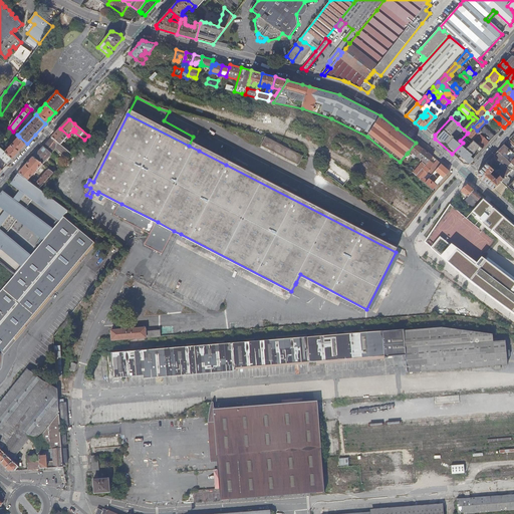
[(468,133),(467,134),(483,150),(490,142),(478,132),(477,131),(473,126),(468,133)]
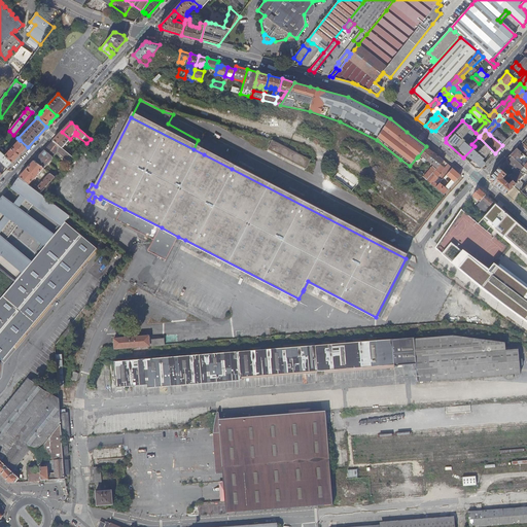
[(490,135),(502,145),(507,140),(497,130),(493,134),(492,133),(490,135)]
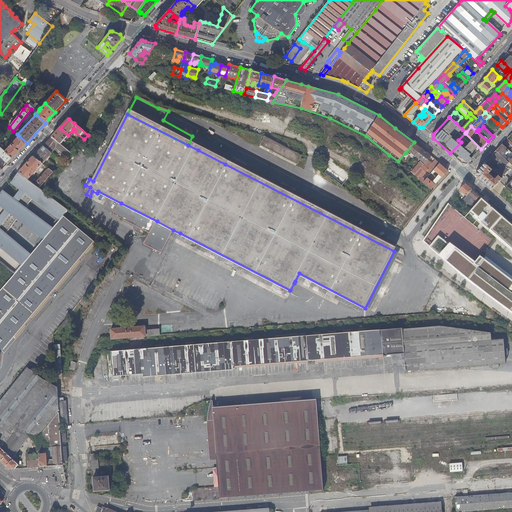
[(68,135),(60,128),(56,133),(52,138),(60,145),(64,141),(65,142),(66,141),(65,140),(65,139),(69,135),(68,135)]
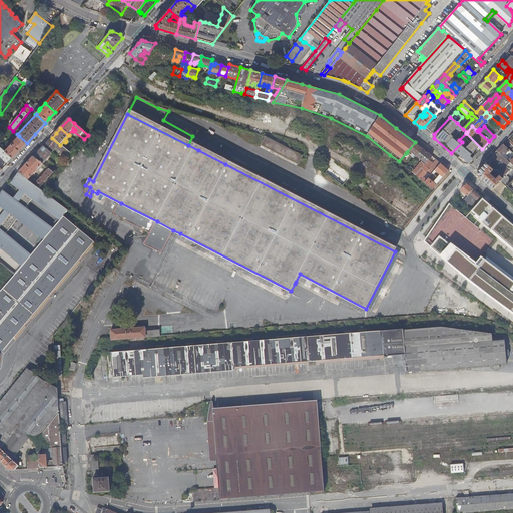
[(462,142),(451,153),(464,163),(466,164),(468,164),(475,157),(471,154),(472,152),(463,144),(465,143),(463,140),(464,139),(474,147),(473,148),(478,153),(482,149),(466,133),(459,140),(462,142)]
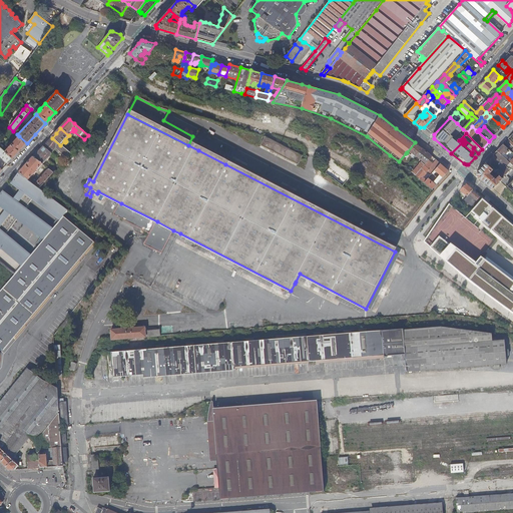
[(5,150),(13,158),(27,143),(19,136),(5,150)]
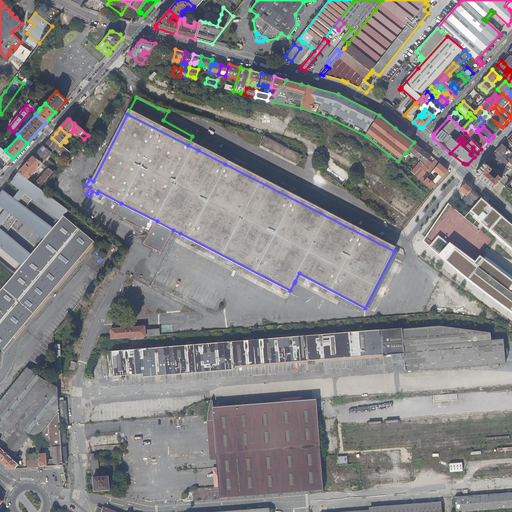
[(60,145),(52,138),(43,147),(51,153),(53,152),(54,153),(56,151),(66,159),(71,154),(69,152),(60,145)]
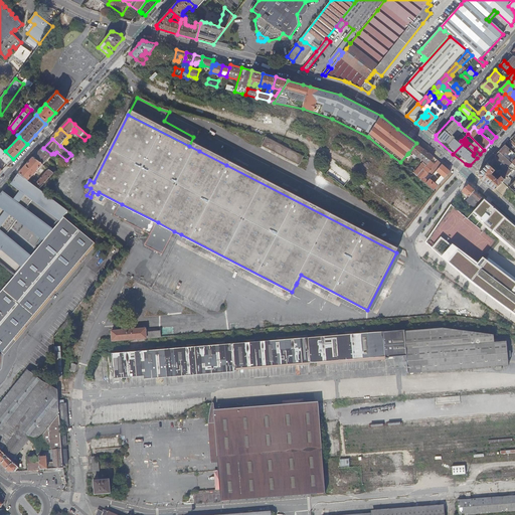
[(302,160),(265,141),(263,146),(299,165),(302,160)]
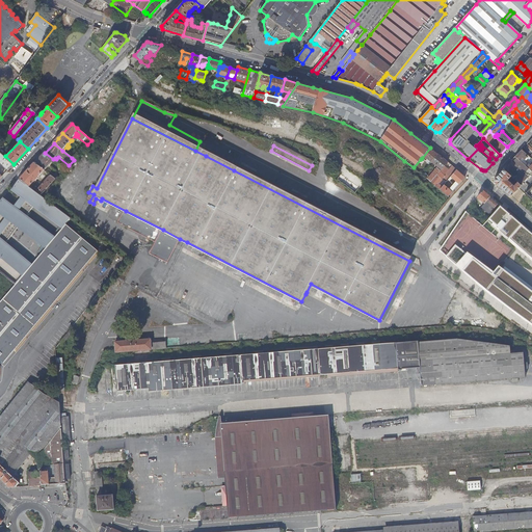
[(431,162),(432,161),(439,154),(430,148),(422,158),(430,164),(431,162)]
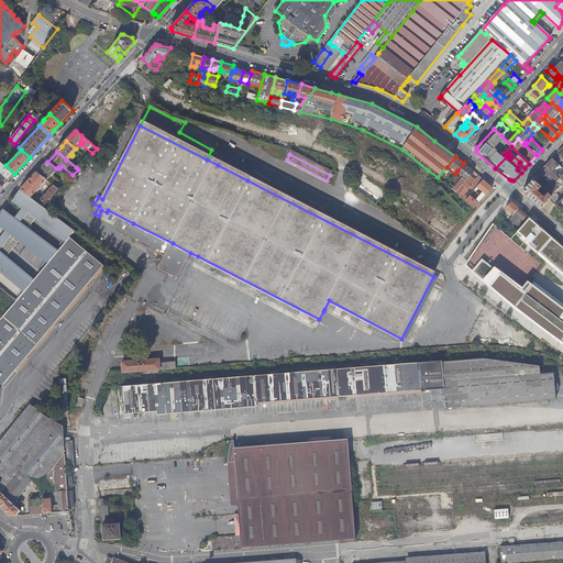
[(545,165),(554,174),(556,172),(552,168),(553,167),(555,169),(559,165),(554,161),(552,158),(545,165)]
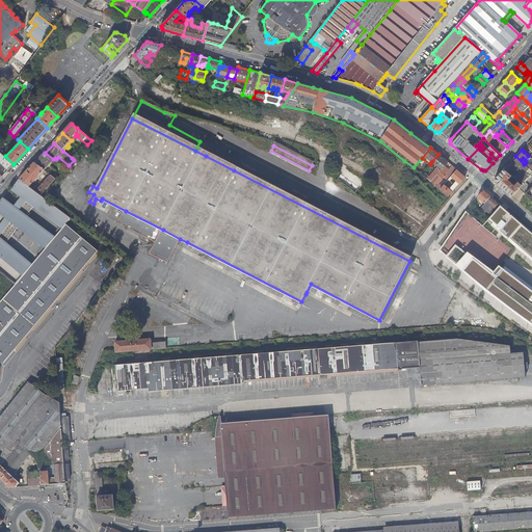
[(0,161),(8,169),(14,164),(5,156),(3,154),(0,151),(0,161)]
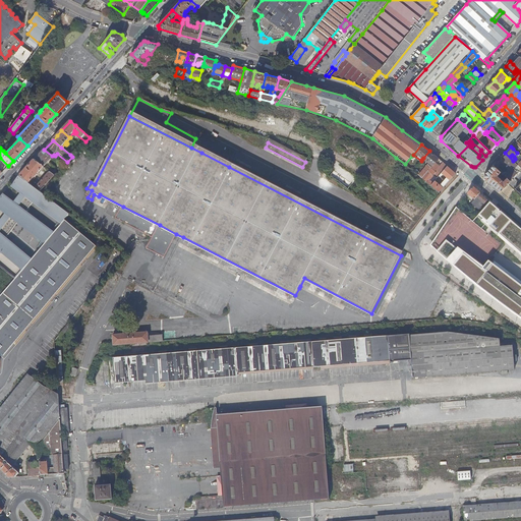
[(204,148),(201,153),(229,167),(231,163),(204,148)]
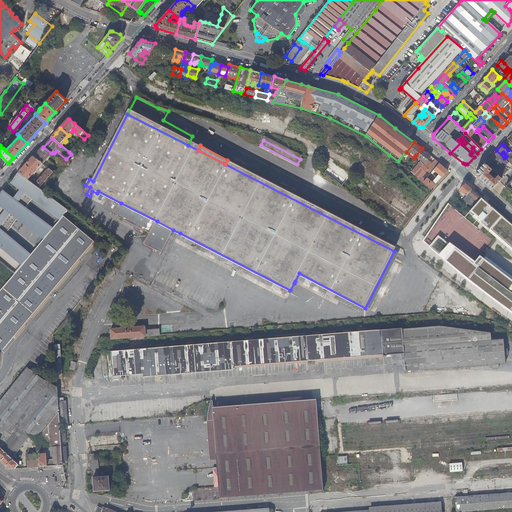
[(51,153),(43,147),(36,154),(33,158),(42,164),(52,154),(51,153)]
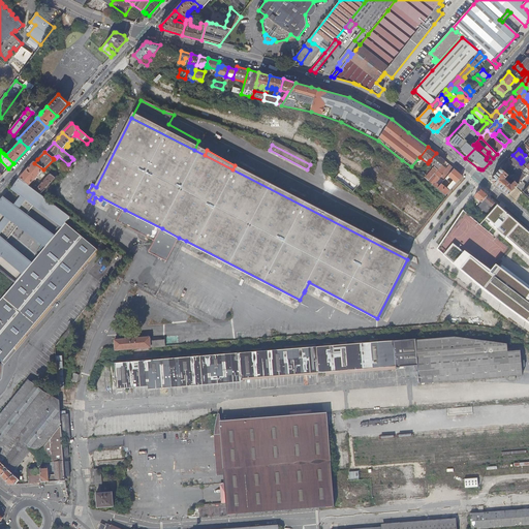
[(430,160),(440,167),(445,161),(436,153),(430,160)]
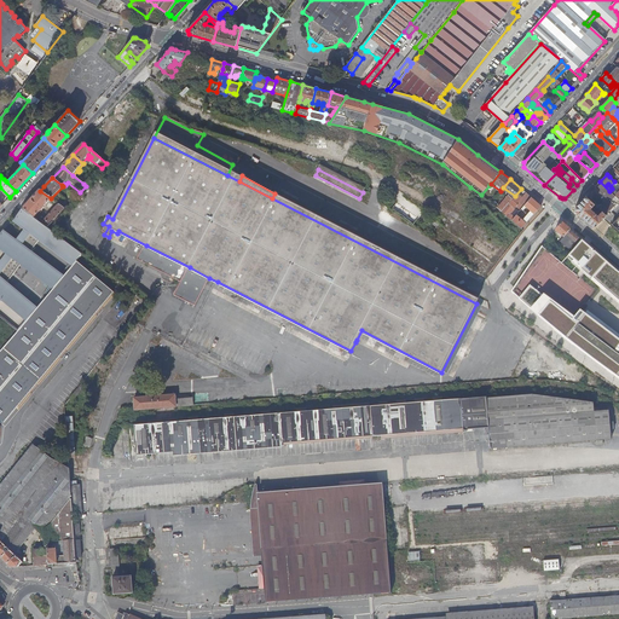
[(605,207),(609,212),(618,201),(618,198),(615,196),(609,191),(600,181),(596,186),(611,201),(609,202),(608,202),(606,204),(607,206),(605,207)]
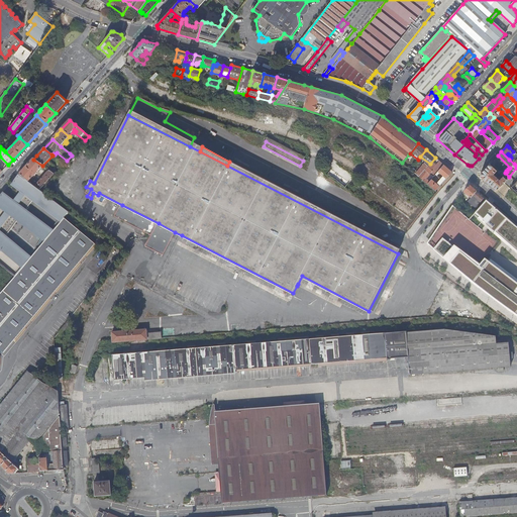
[(426,163),(429,166),(430,164),(420,157),(419,158),(426,163)]
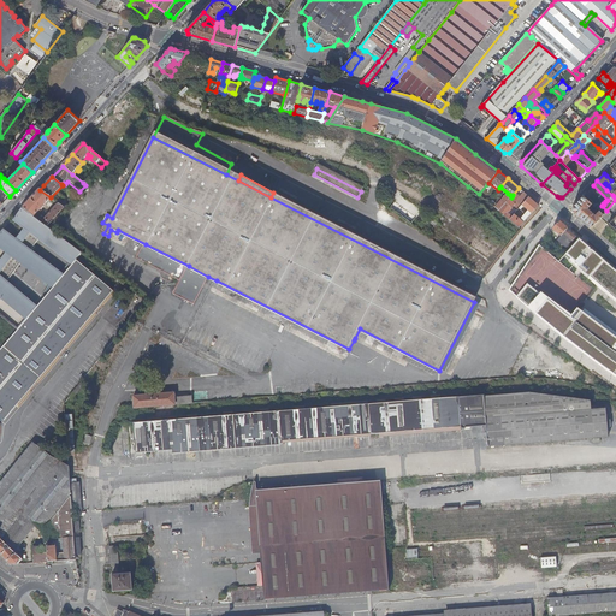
[(29,213),(34,217),(41,209),(45,207),(43,206),(51,197),(40,190),(23,208),(29,213)]
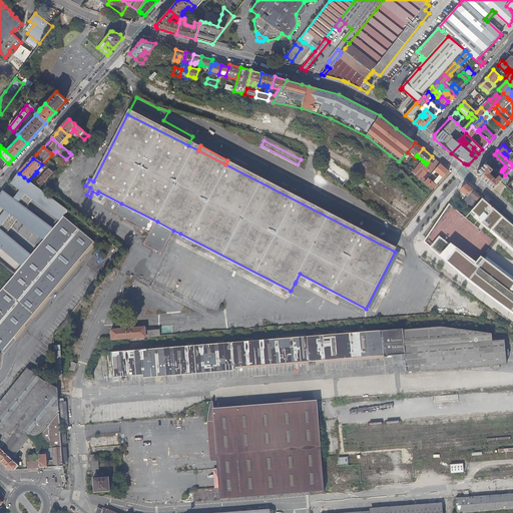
[(501,171),(491,162),(488,160),(478,171),(478,175),(493,188),(501,180),(505,175),(501,171)]
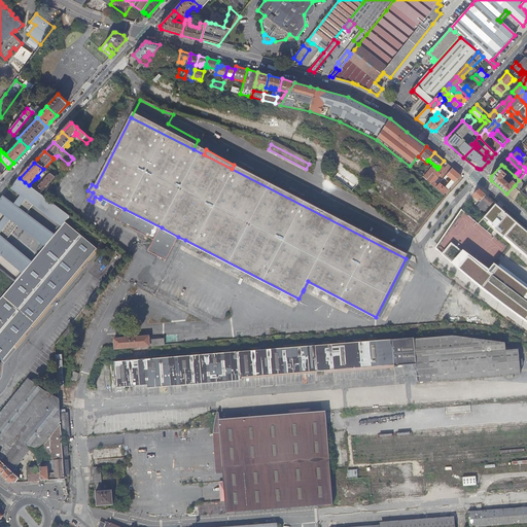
[(425,178),(427,180),(437,169),(434,166),(424,177),(425,178)]
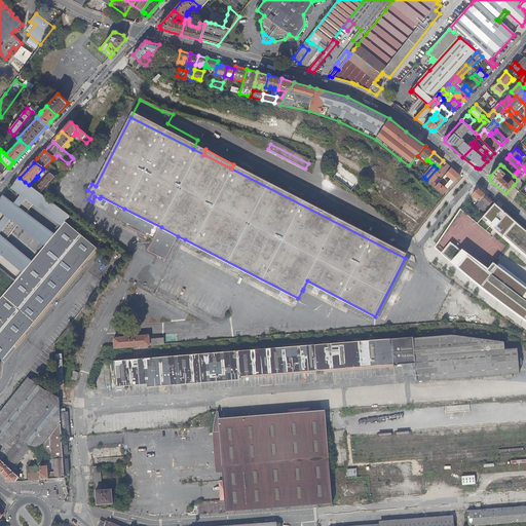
[(445,177),(452,168),(449,165),(442,174),(445,177)]
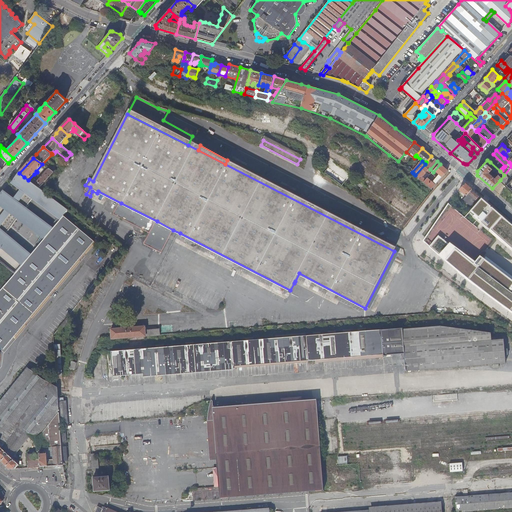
[(48,169),(54,173),(56,170),(51,167),(49,165),(46,163),(44,166),(48,169)]
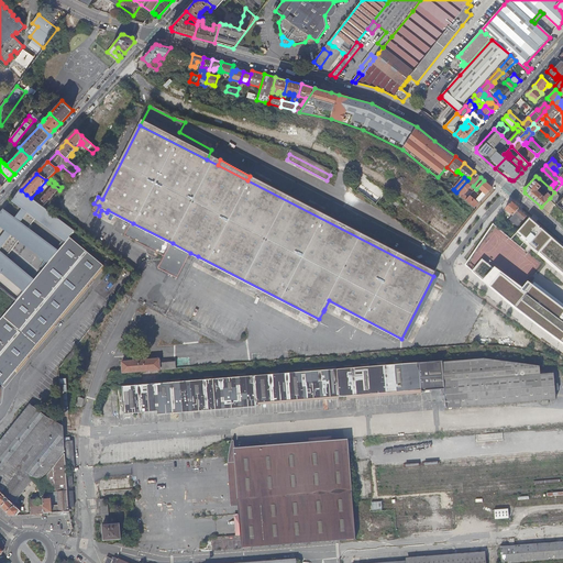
[(486,195),(493,188),(484,180),(476,189),(473,194),(475,196),(477,192),(476,191),(478,189),(486,195)]
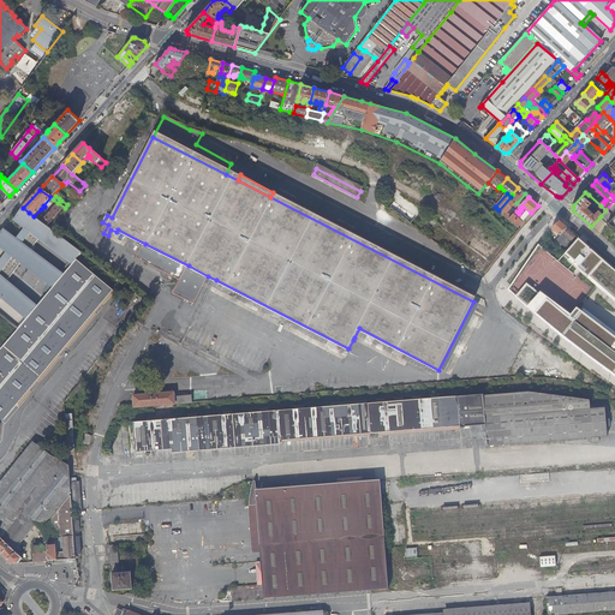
[(506,216),(509,219),(512,216),(507,213),(514,204),(509,199),(500,212),(506,216)]
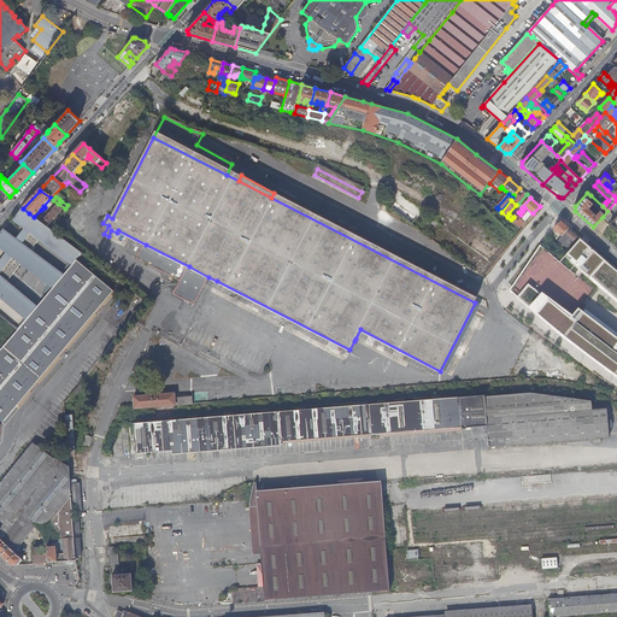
[(41,223),(47,228),(65,209),(58,204),(41,223)]
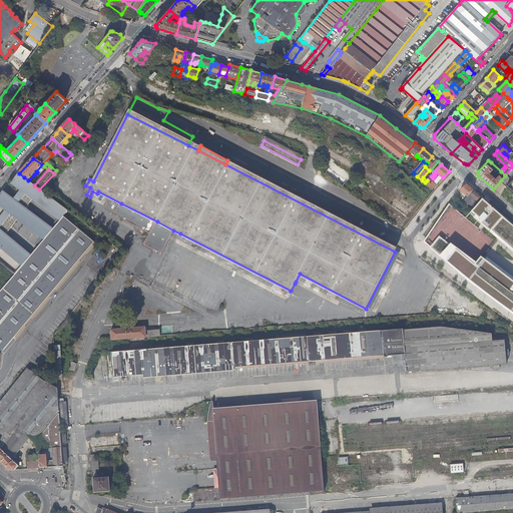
[(28,180),(24,177),(16,186),(20,190),(13,200),(7,195),(0,203),(0,204),(5,209),(0,216),(0,263),(4,267),(15,276),(30,257),(6,236),(18,219),(45,239),(52,230),(25,210),(33,200),(60,220),(63,217),(68,211),(39,189),(34,185),(28,180)]
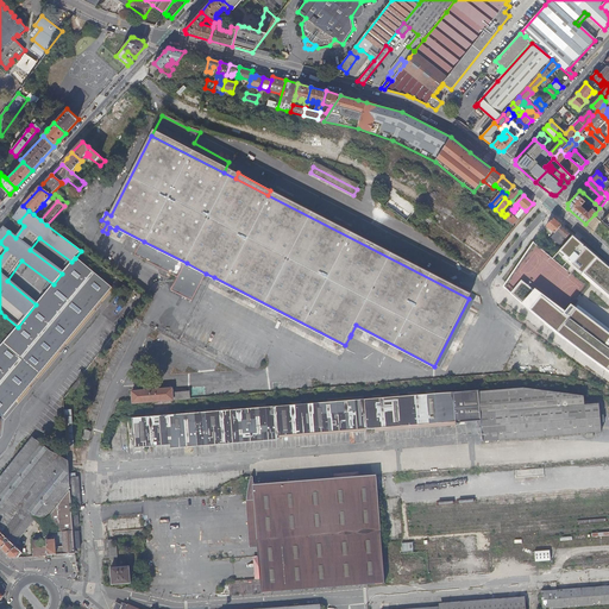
[(504,217),(514,225),(520,219),(516,215),(514,217),(509,212),(507,214),(504,217)]
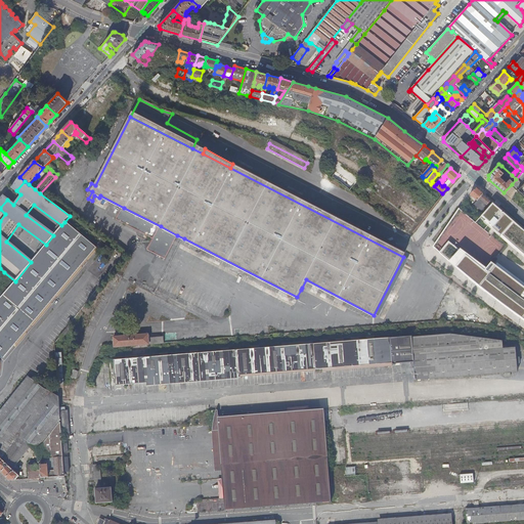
[(477,202),(483,195),(476,189),(471,195),(477,202)]
